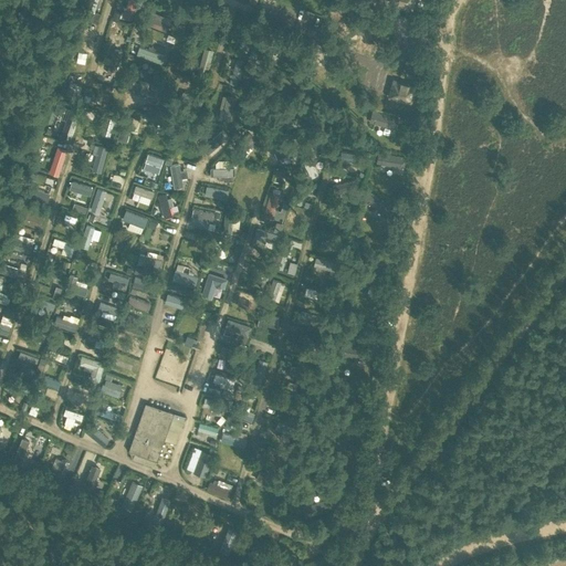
[(90,0),(87,9),(95,11),(98,0),(90,0)]
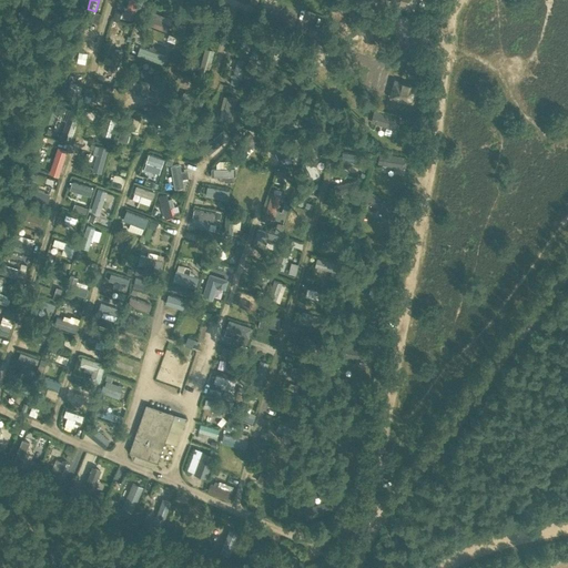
[(129,0),(123,18),(131,20),(134,9),(138,0),(129,0)]
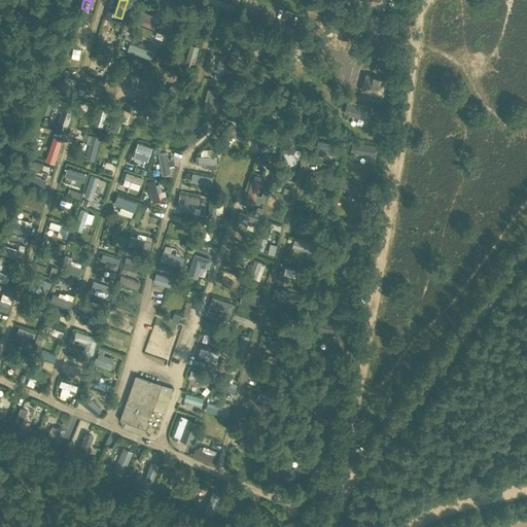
[(94,13),(88,11),(85,20),(91,22),(94,13)]
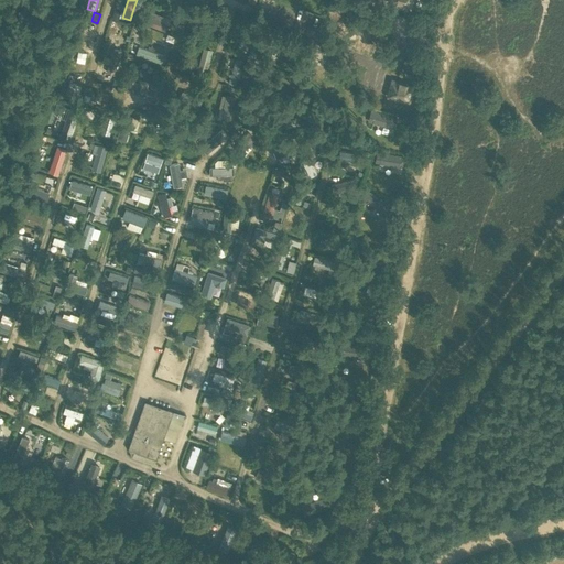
[(149,18),(147,25),(166,32),(169,24),(149,18)]
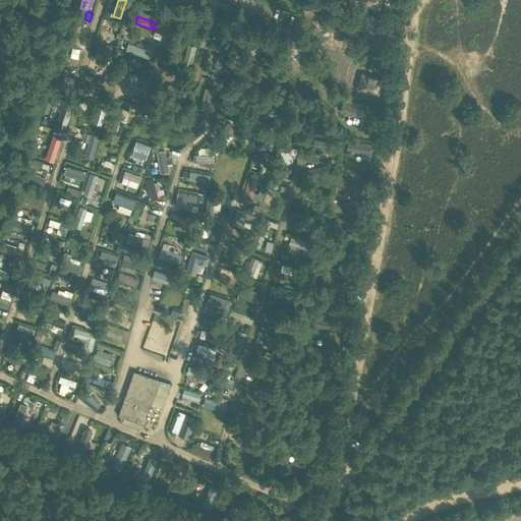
[(224,21),(221,43),(228,45),(232,22),(224,21)]
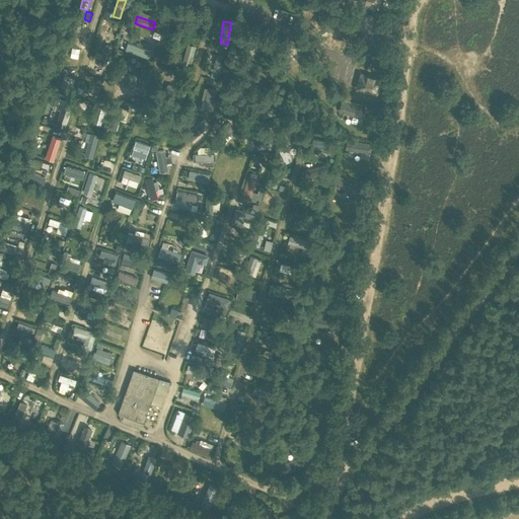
[(128,43),(125,50),(147,58),(149,51),(141,48),(135,46),(128,43)]
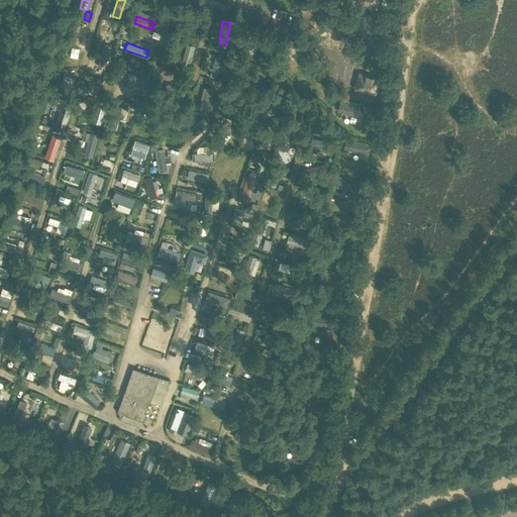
[(104,45),(98,65),(105,68),(112,47),(105,44),(104,45)]
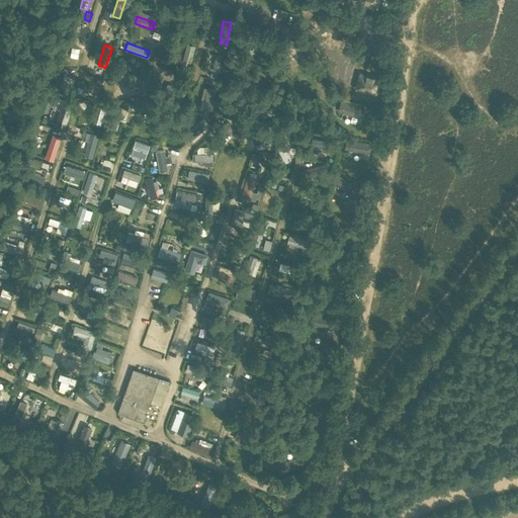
[(187,45),(180,69),(189,72),(196,47),(187,45)]
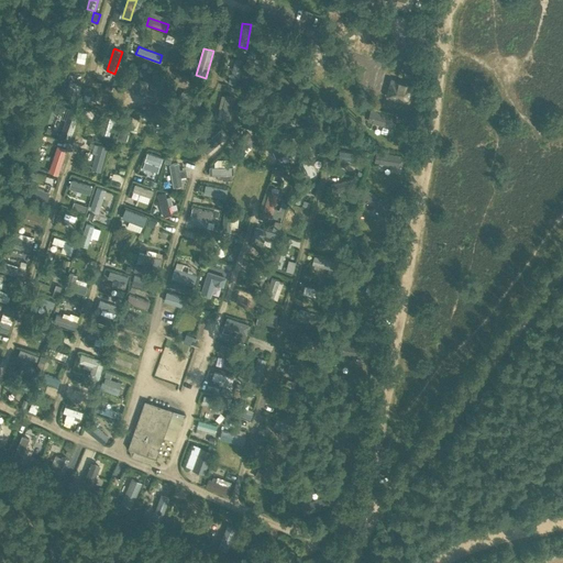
[(94,76),(100,79),(108,62),(101,58),(94,76)]
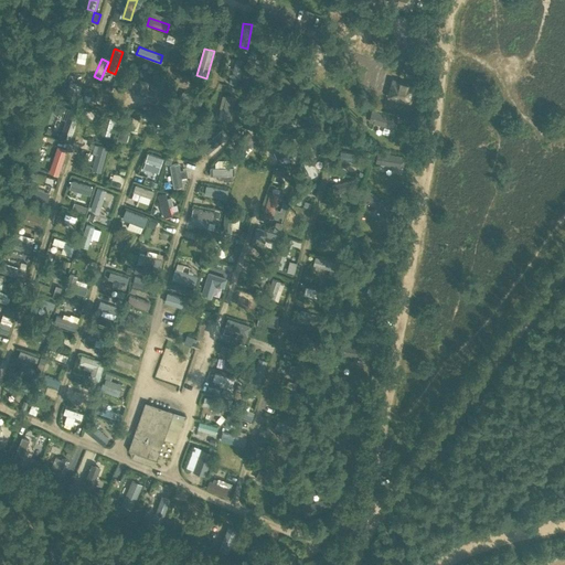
[(235,60),(228,83),(237,85),(244,63),(235,60)]
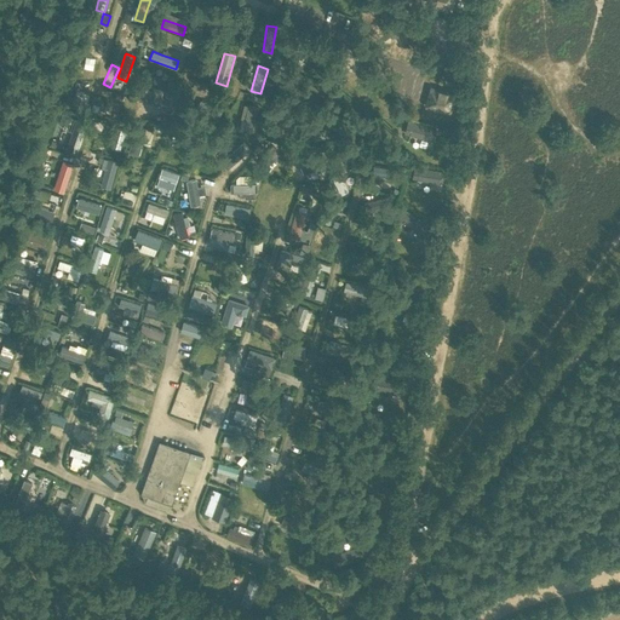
[(194,81),(191,90),(200,92),(202,84),(194,81)]
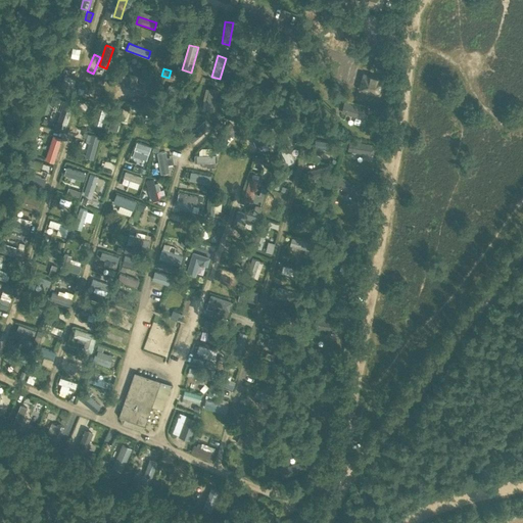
[(360,81),(357,90),(378,96),(382,78),(362,73),(360,75),(359,80),(360,81)]
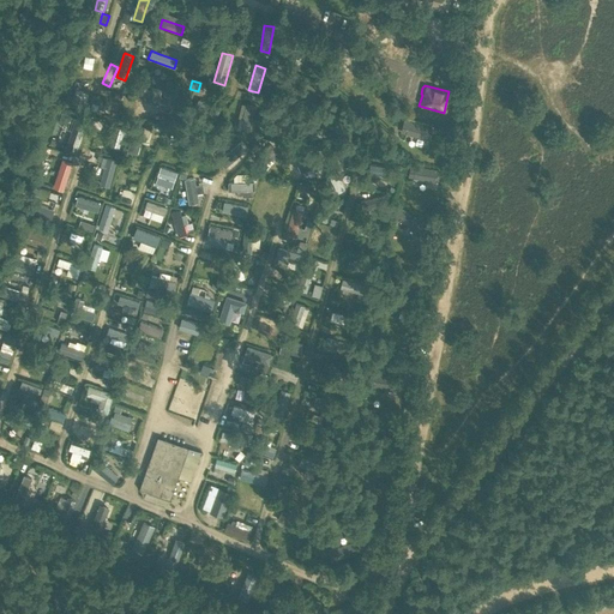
[(137,89),(133,97),(166,108),(169,100),(160,96),(144,91),(137,89)]
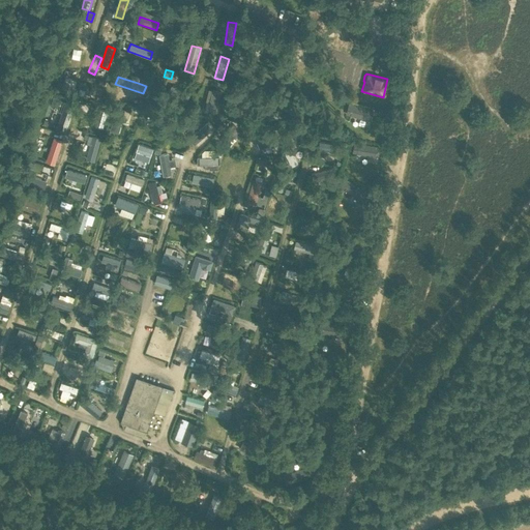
[(64,78),(61,91),(72,94),(77,81),(64,78)]
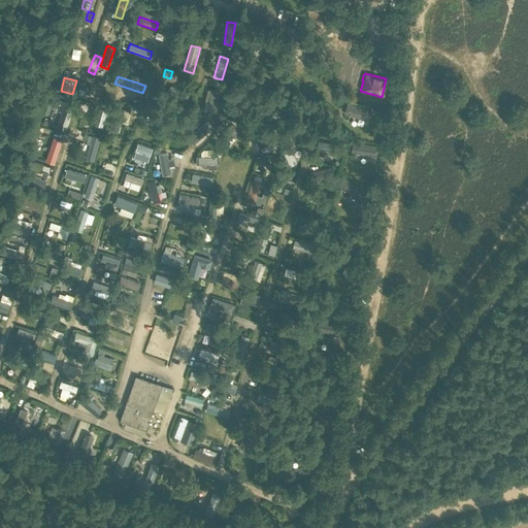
[(170,86),(168,94),(187,99),(189,91),(170,86)]
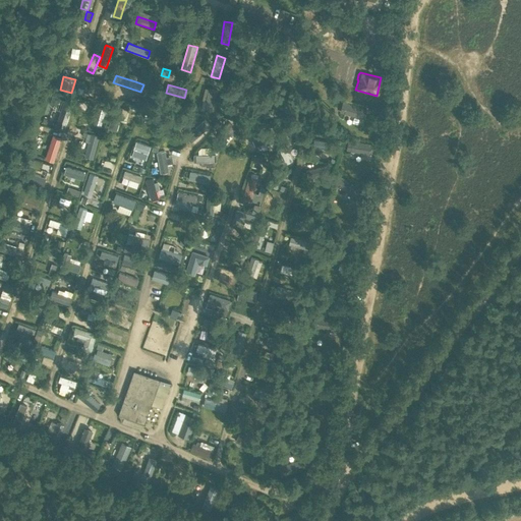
[(206,101),(204,110),(212,112),(217,91),(209,89),(206,101)]
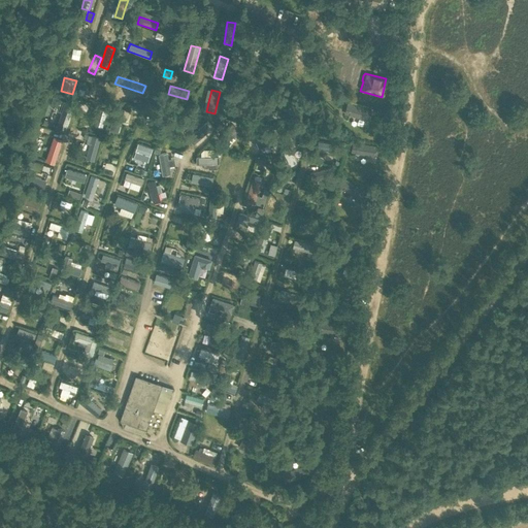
[(65,102),(57,127),(65,130),(74,105),(65,102)]
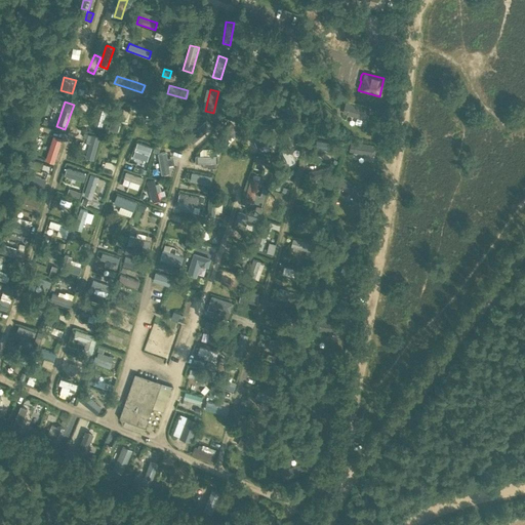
[(226,104),(224,112),(242,116),(244,108),(226,104)]
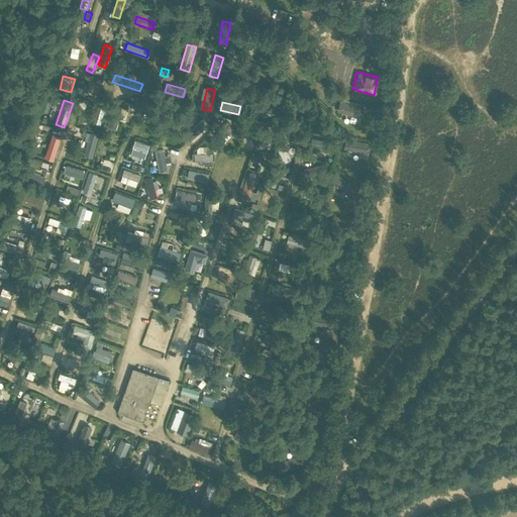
[(340,102),(337,111),(360,117),(364,108),(340,102)]
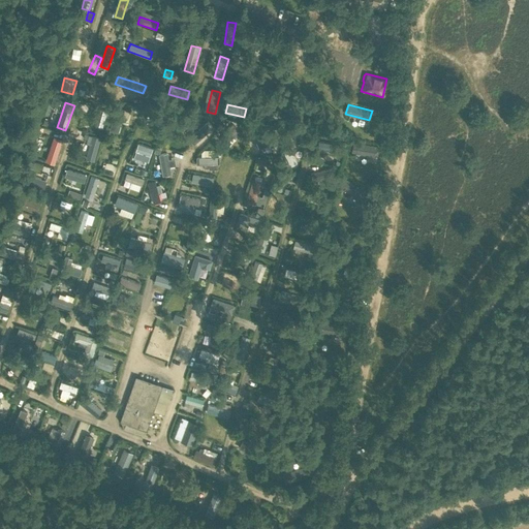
[(116,109),(111,129),(119,132),(125,112),(116,109)]
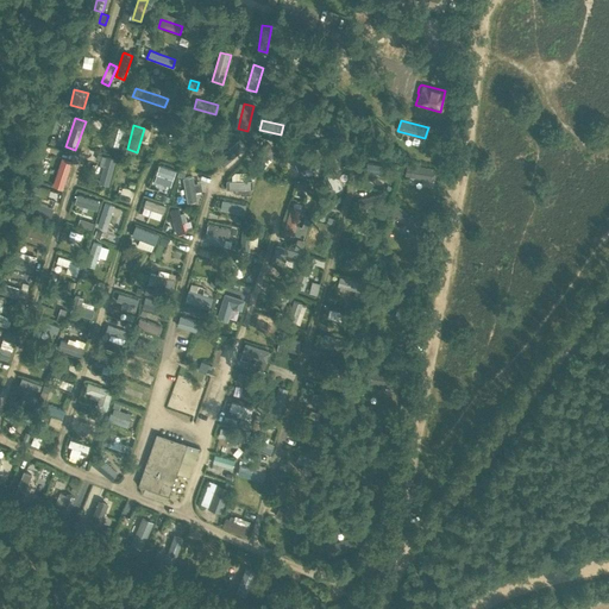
[(114,126),(110,145),(118,148),(123,129),(114,126)]
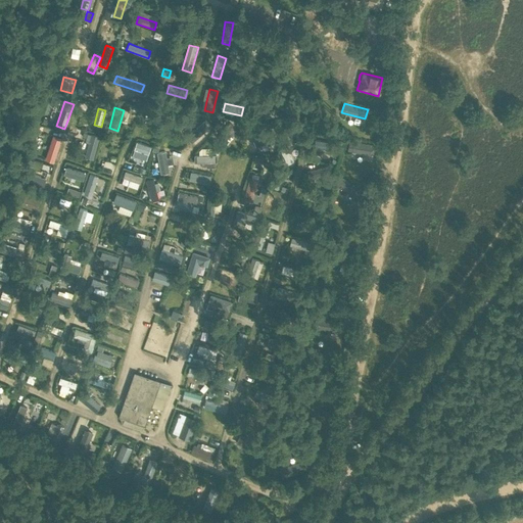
[(189,119),(195,121),(198,112),(192,110),(189,119)]
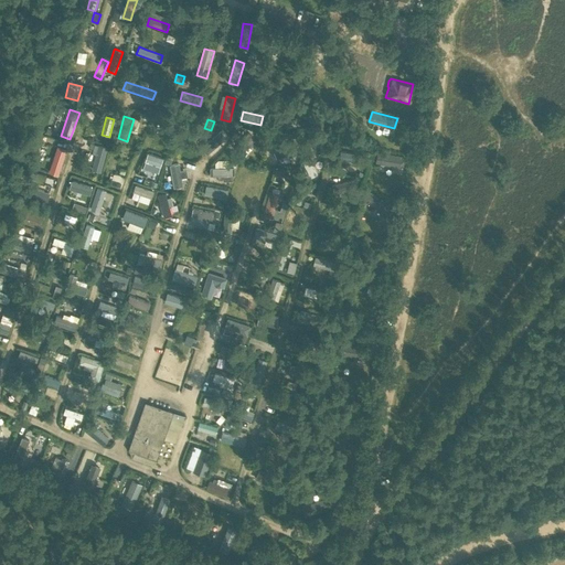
[(328,126),(307,128),(307,136),(329,134),(328,126)]
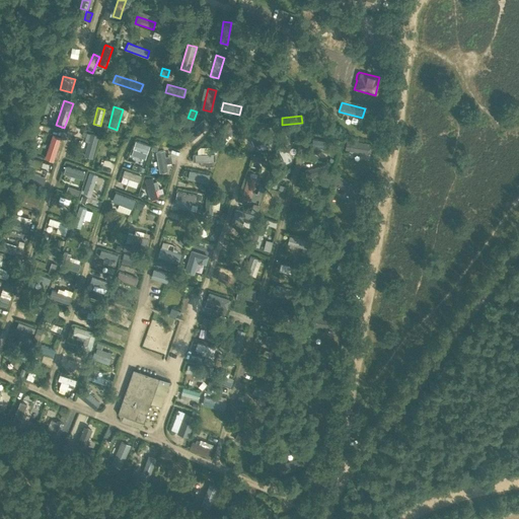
[(204,119),(184,135),(190,141),(207,127),(209,126),(204,119)]
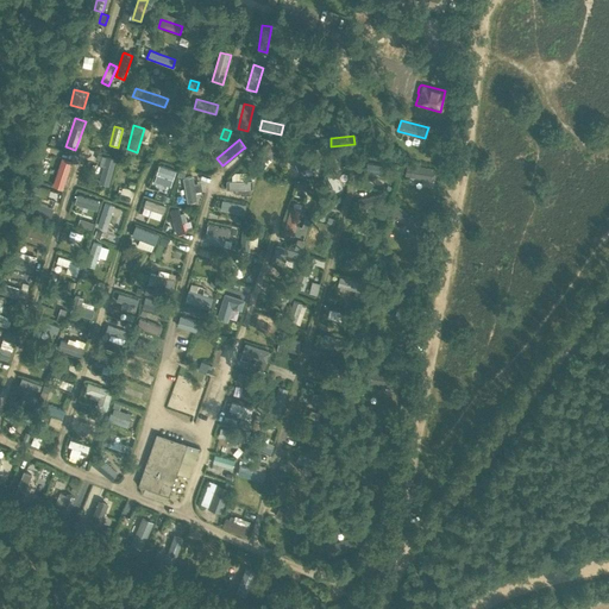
[(43,168),(52,170),(57,146),(48,145),(43,168)]
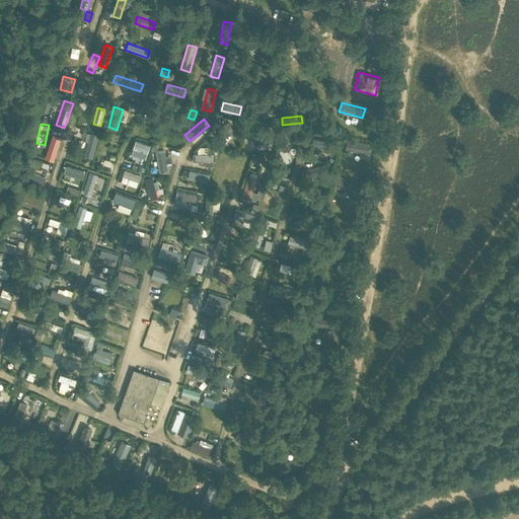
[(274,130),(252,139),(254,146),(276,137),(274,130)]
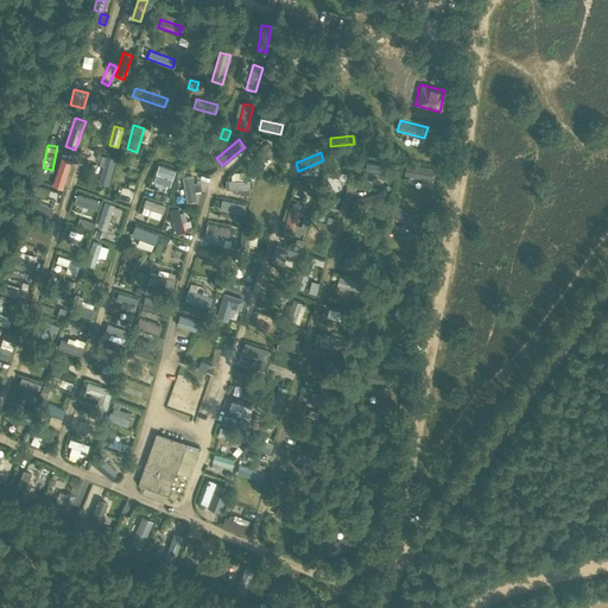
[(103,166),(100,182),(109,185),(116,159),(107,157),(103,166)]
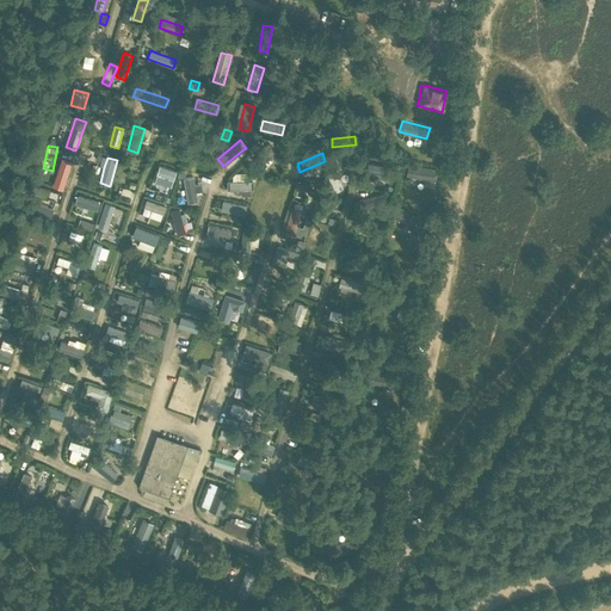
[(62,159),(54,186),(63,189),(72,162),(62,159)]
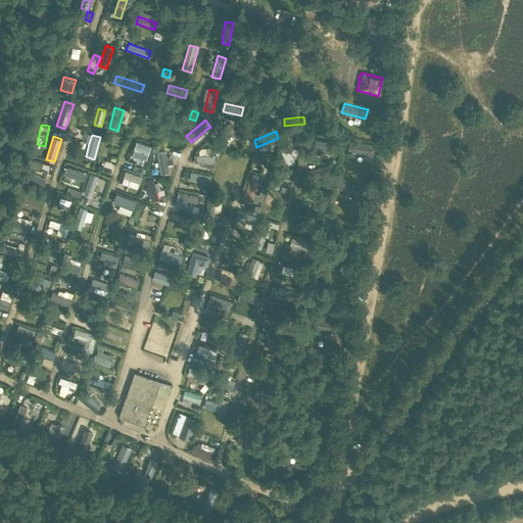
[(165,138),(163,144),(171,147),(174,140),(165,138)]
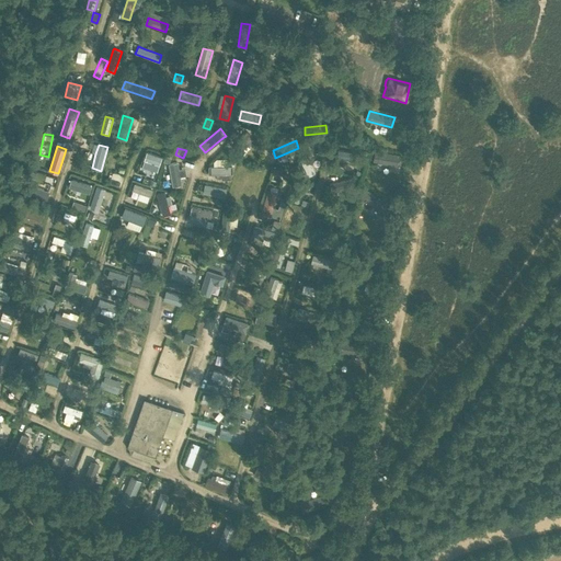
[(338,150),(338,158),(351,159),(351,162),(355,163),(355,160),(362,160),(363,152),(338,150)]
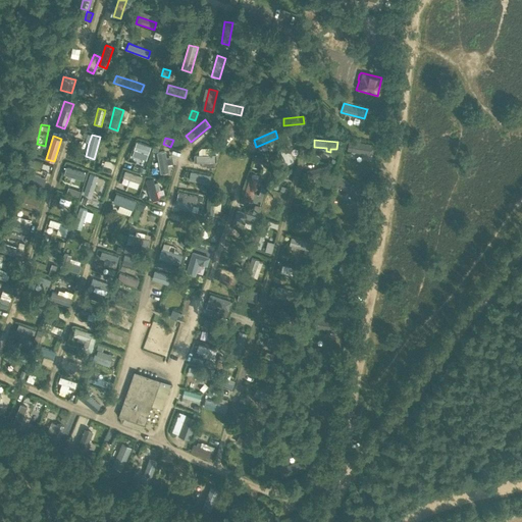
[(349,141),(348,151),(371,155),(373,146),(349,141)]
